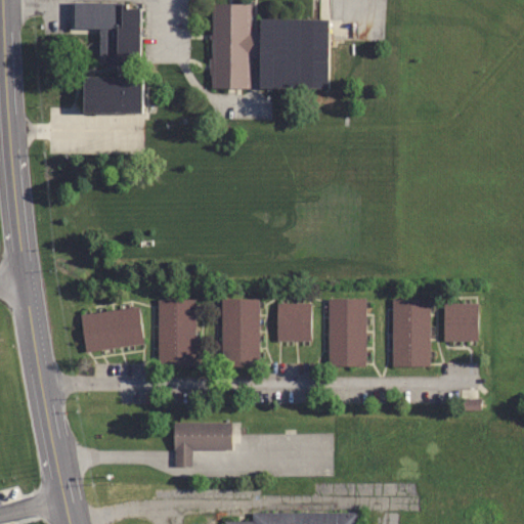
[(82,76),(82,113),(140,114),(141,2),(73,2),(73,28),(99,28),(98,64),(115,66),(115,77),(82,76)]
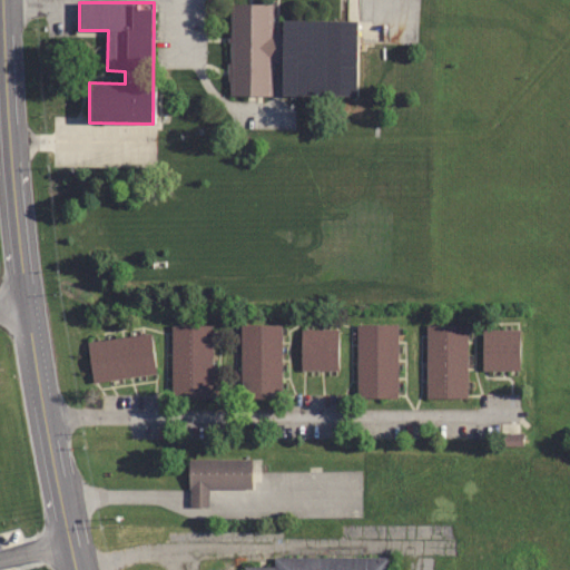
[(274,3),(229,3),(229,96),(274,96),(274,3)]
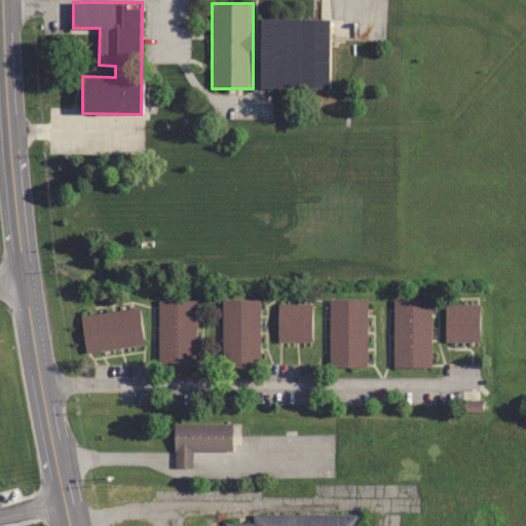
[(328,88),(329,19),(260,17),(259,87),(328,88)]
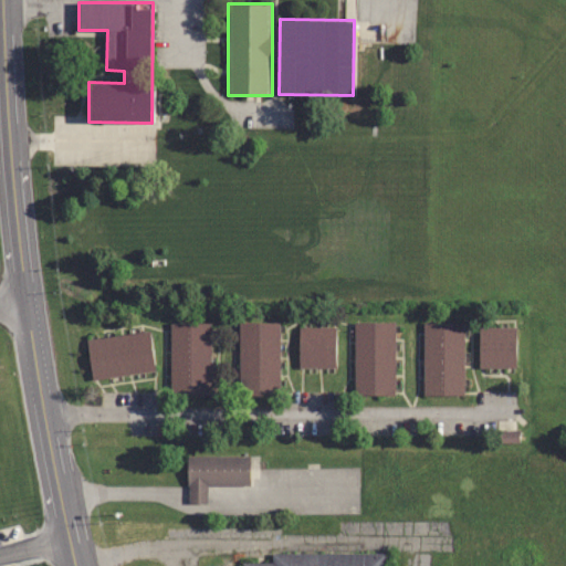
[(279,322),(239,322),(238,395),(279,395),(279,322)]
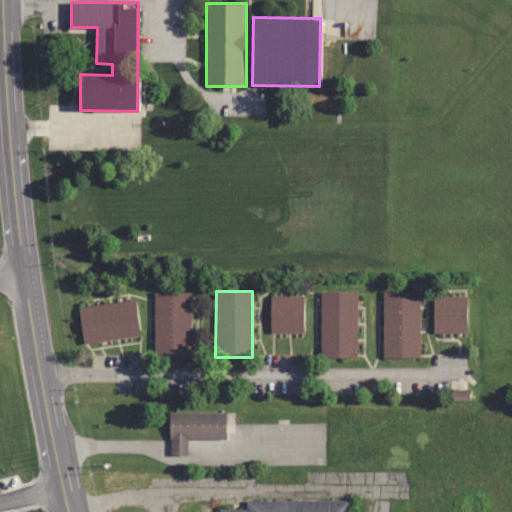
[(320,291),(320,357),(356,357),(356,291),(320,291)]
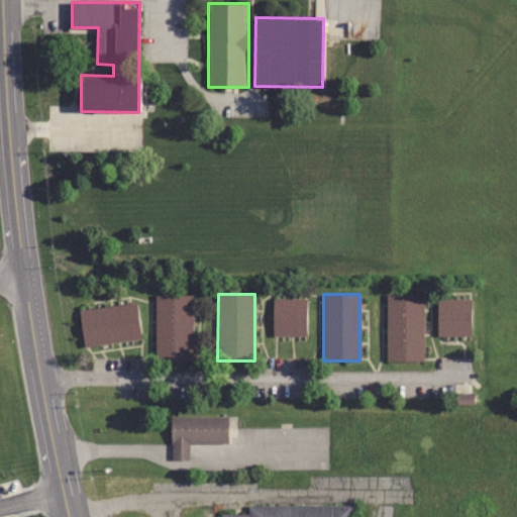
[(386,294),(386,360),(423,360),(423,294),(386,294)]
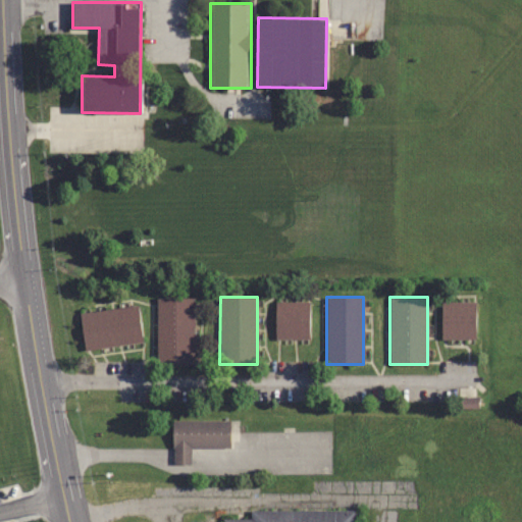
[(157,298),(157,365),(194,365),(194,298),(157,298)]
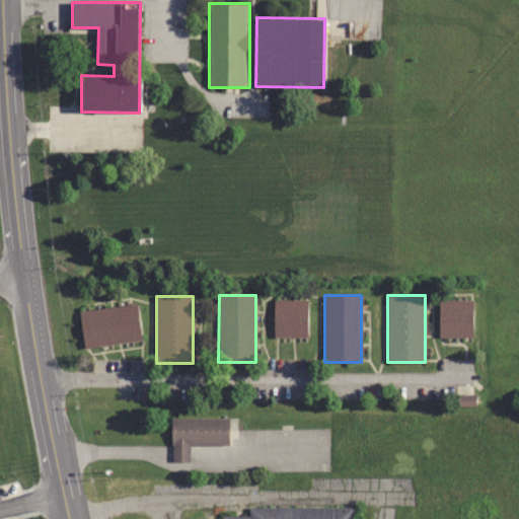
[(307,337),(307,299),(274,299),(274,337),(307,337)]
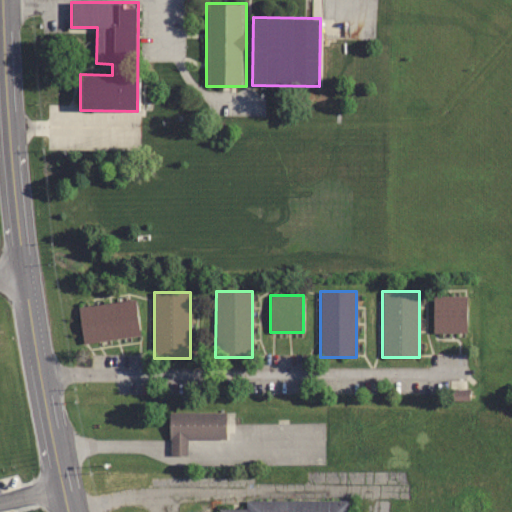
[(467,295),(433,295),(433,333),(467,333),(467,295)]
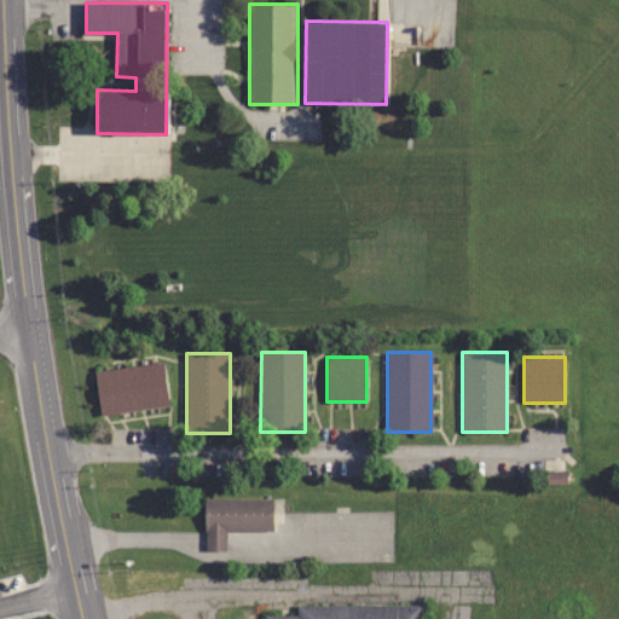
[(94,370),(99,416),(169,409),(165,363),(94,370)]
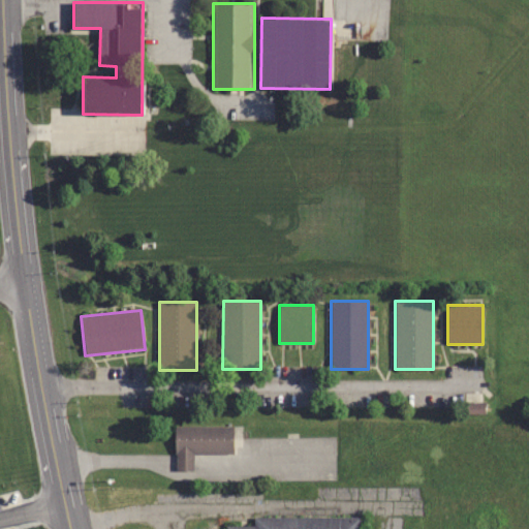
[(484,403),(467,403),(467,413),(483,413),(484,403)]
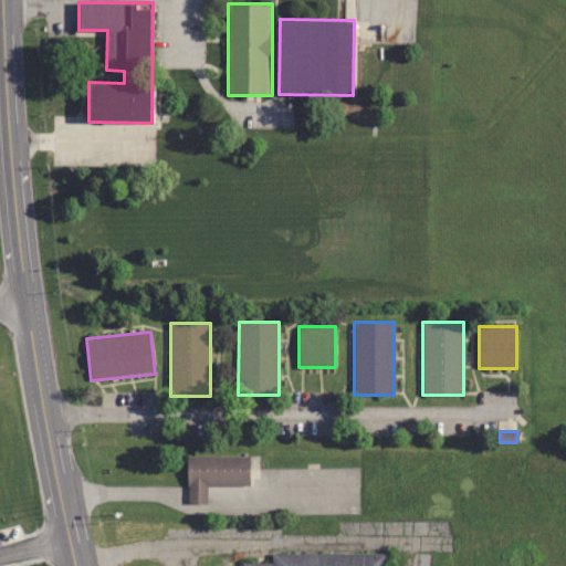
[(207,485),(249,485),(249,457),(187,457),(187,504),(207,504),(207,485)]
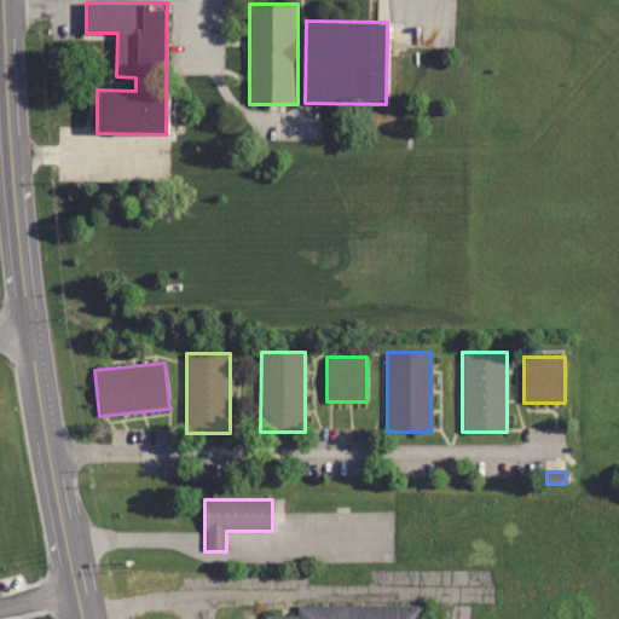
[(420,618),(421,605),(298,606),(298,615),(265,615),(264,618),(420,618)]
